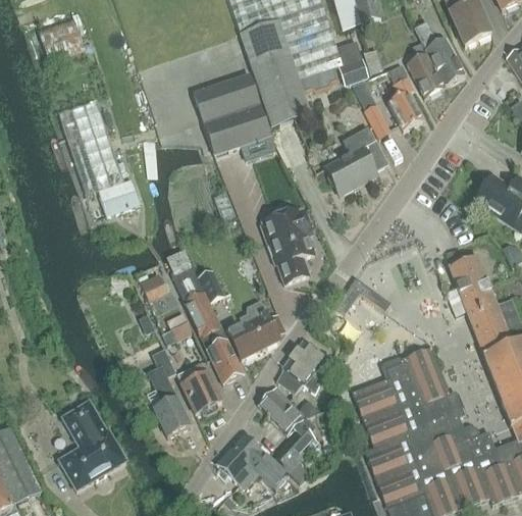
[(226,0),(239,34),(279,20),(300,80),(342,65),(318,0),(226,0)]
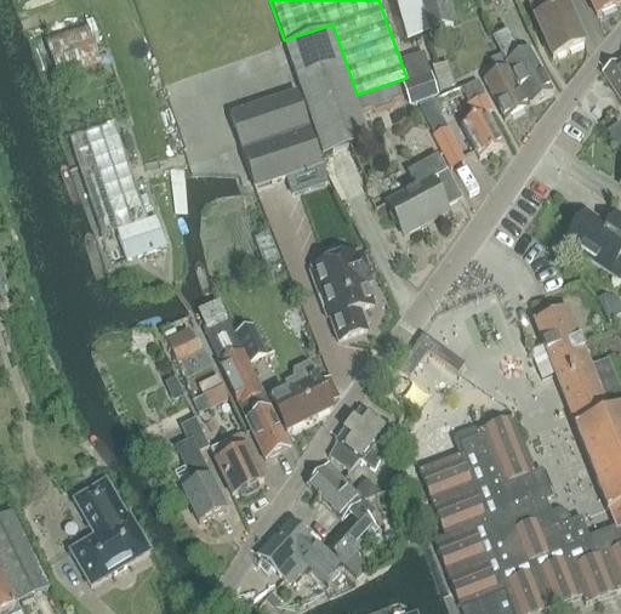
[(422,0),(429,26),(453,20),(446,0),(422,0)]
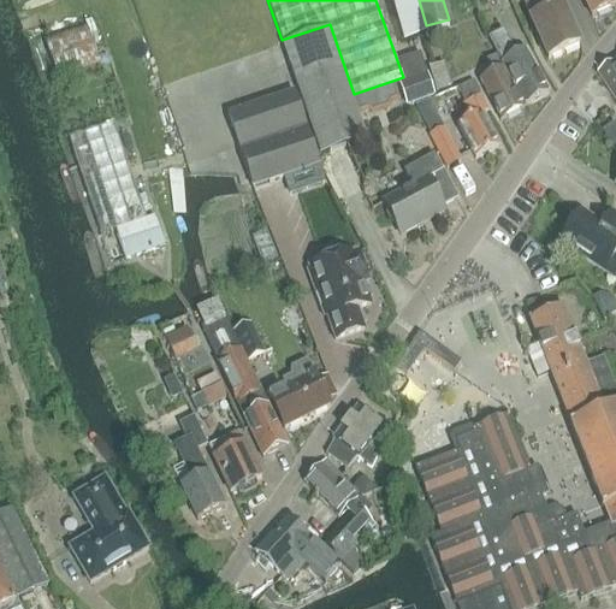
[(529,13),(548,54),(580,40),(562,0),(548,6),(545,0),(525,0),(531,13),(529,13)]
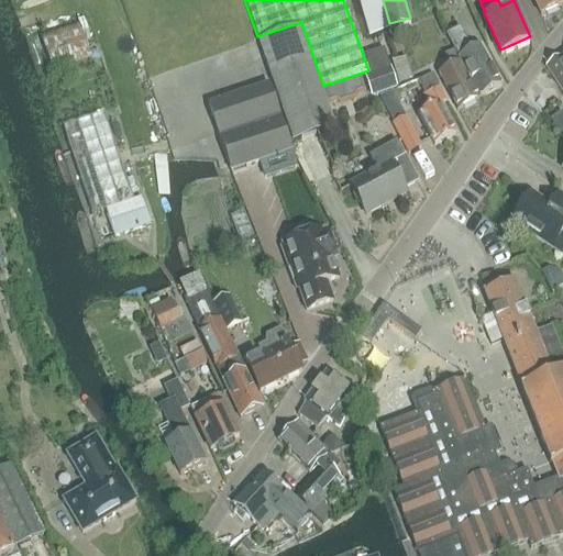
[(536,0),(540,10),(561,1),(561,0),(536,0)]
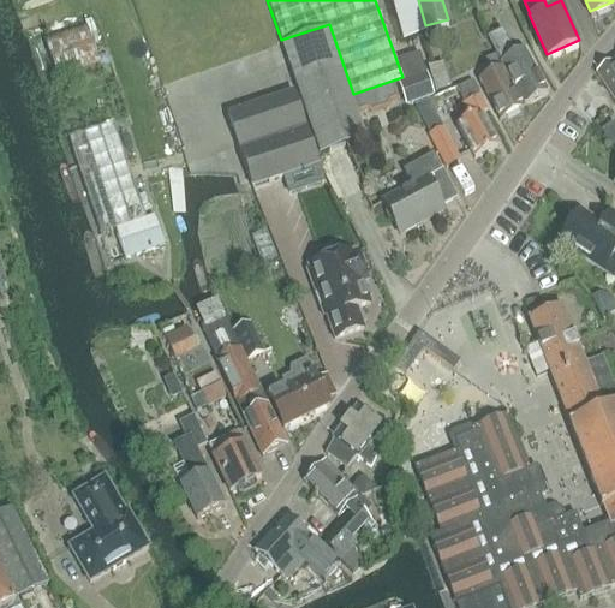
[(43,33),(58,76),(100,63),(85,18),(43,33)]
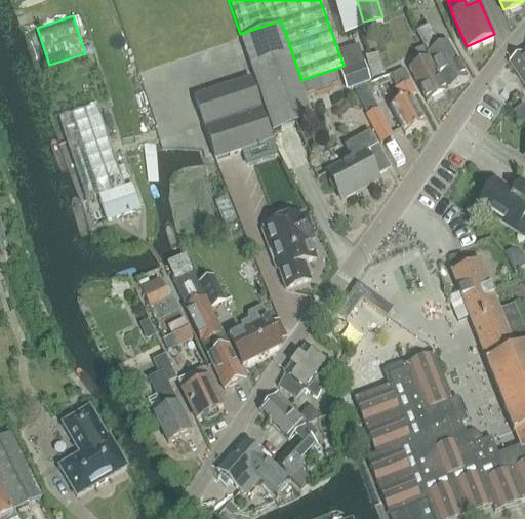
[(313,115),(306,93),(301,80),(281,21),(240,34),(273,129),(313,115)]
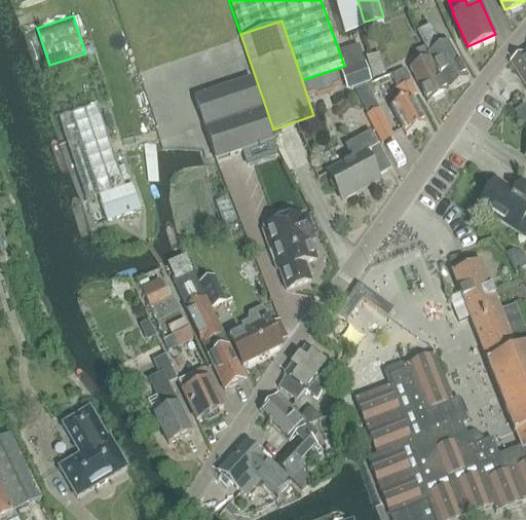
[(441,42),(429,21),(417,28),(449,86),(468,75),(449,38),(441,42)]
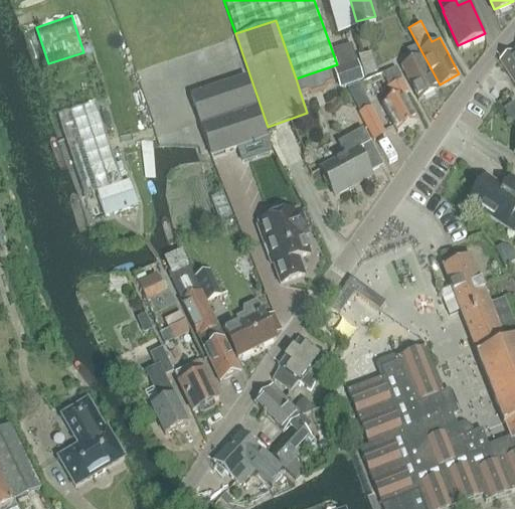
[(401,62),(418,96),(438,85),(414,41),(406,45),(412,56),(401,62)]
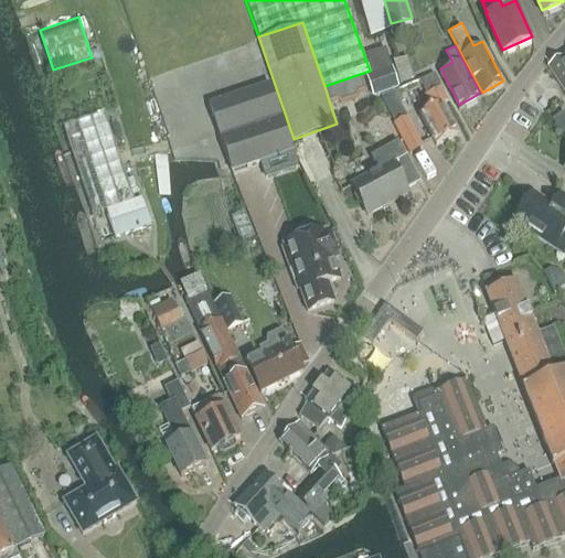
[(564,49),(548,61),(548,62),(564,87),(564,49)]
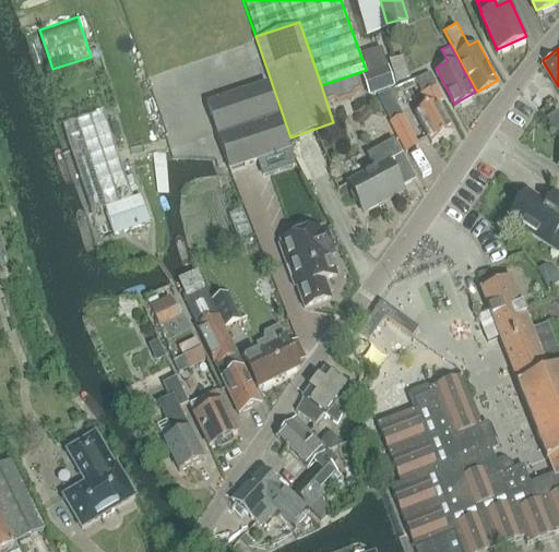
[(391,55),(397,79),(409,75),(403,51),(391,55)]
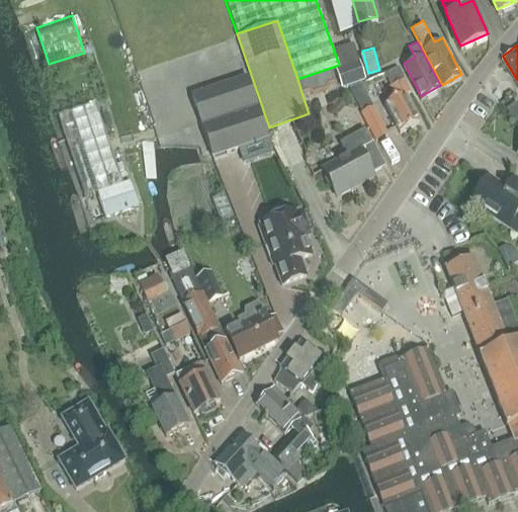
[(358,60),(336,67),(342,85),(364,78),(358,60)]
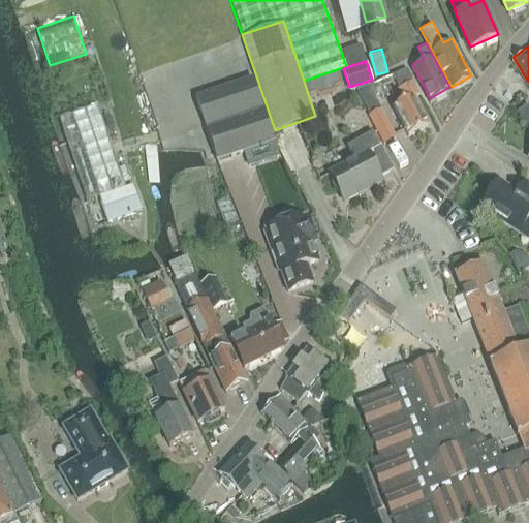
[(194,94),(216,158),(245,149),(273,139),(277,137),(253,73),(243,77),(194,94)]
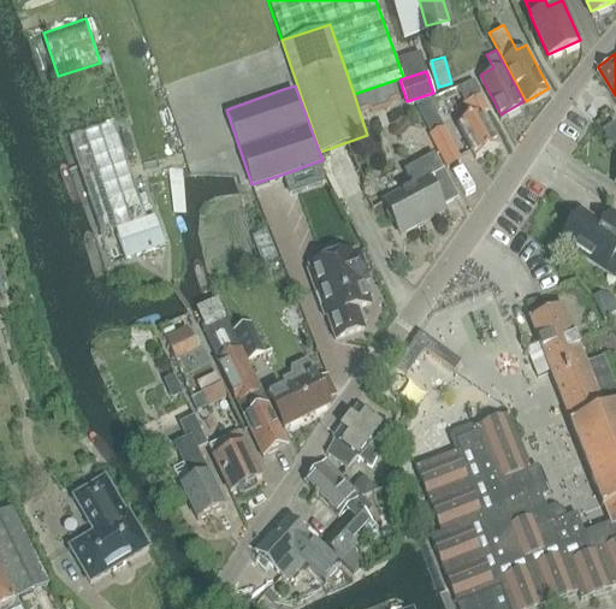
[(472,113),(457,120),(475,154),(498,142),(480,108),(489,105),(480,89),(463,99),(472,113)]
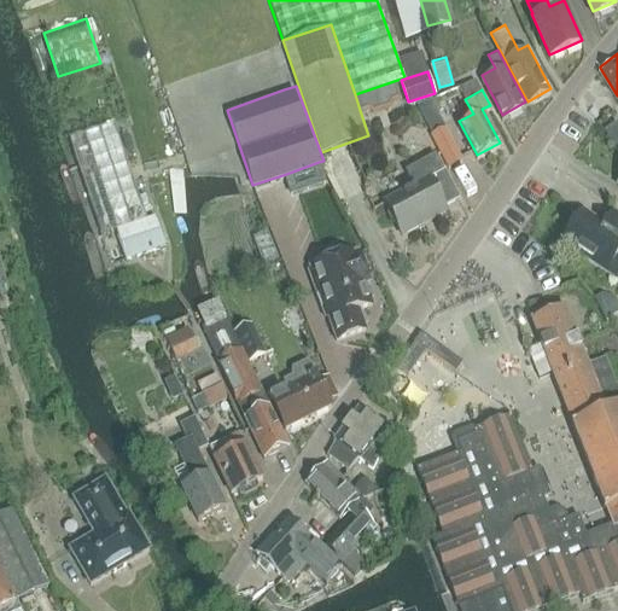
[(114,118),(69,134),(101,230),(116,225),(146,215),(114,118)]
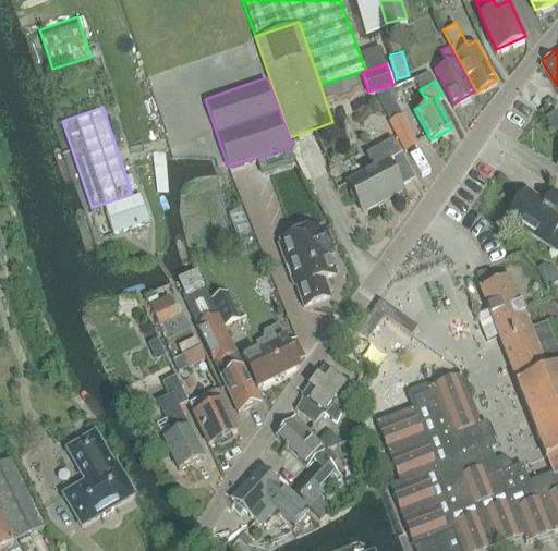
[(388,118),(404,146),(416,139),(400,111),(388,118)]
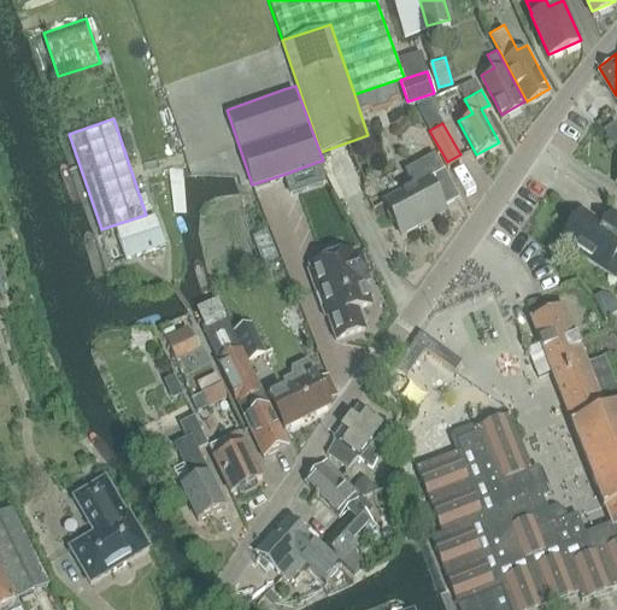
[(445,206),(442,201),(458,193),(435,151),(405,168),(412,182),(385,197),(401,229),(445,206)]
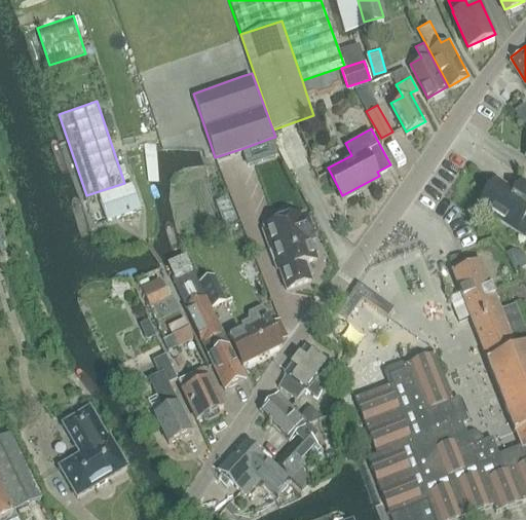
[(271,138),(243,148),(248,161),(275,151),(271,138)]
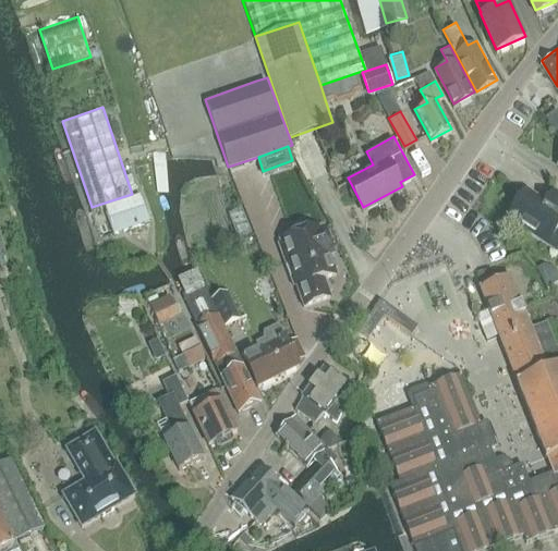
[(557,190),(555,187),(546,199),(526,186),(507,215),(553,245),(556,241),(557,242),(557,190)]
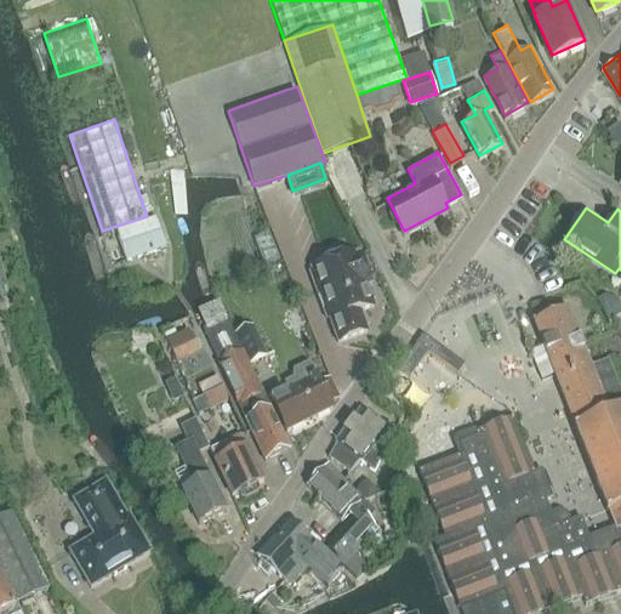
[(147,216),(117,226),(126,256),(165,243),(155,214),(147,216)]
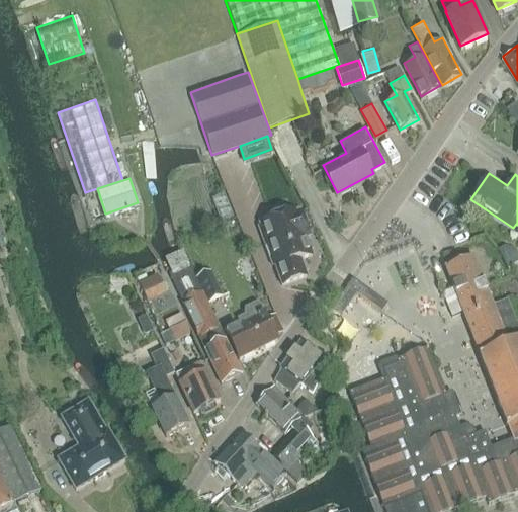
[(260,221),(260,223),(259,223),(272,262),(274,261),(281,281),(307,272),(306,268),(308,266),(305,258),(301,258),(300,255),(312,251),(311,247),(313,246),(310,237),(307,237),(306,234),(310,233),(300,207),(296,209),(295,207),(260,221)]
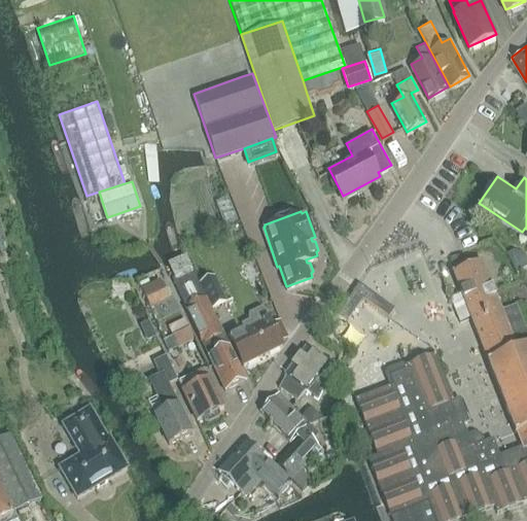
[(515,247),(506,251),(517,271),(526,265),(526,258),(522,250),(515,247)]
